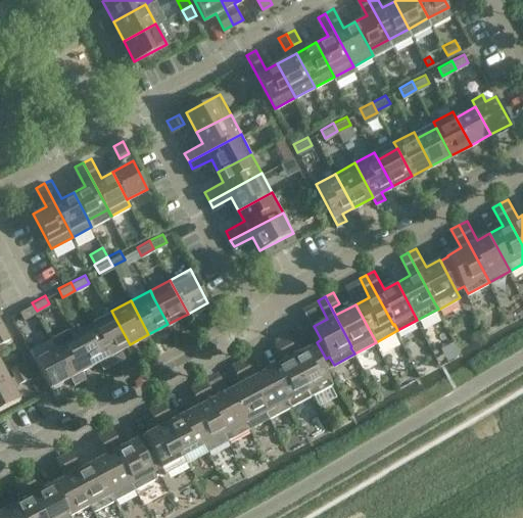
[(24,318),(37,311),(32,302),(18,310),(24,318)]
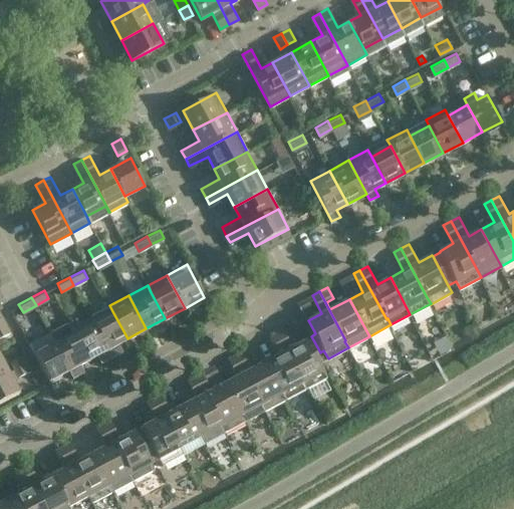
[(110,356),(119,351),(115,344),(127,338),(112,311),(109,305),(89,316),(110,356)]
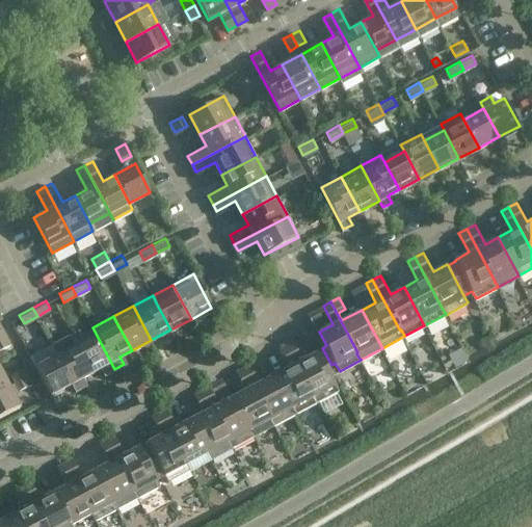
[(102,366),(106,373),(114,369),(92,327),(73,337),(91,371),(102,366)]
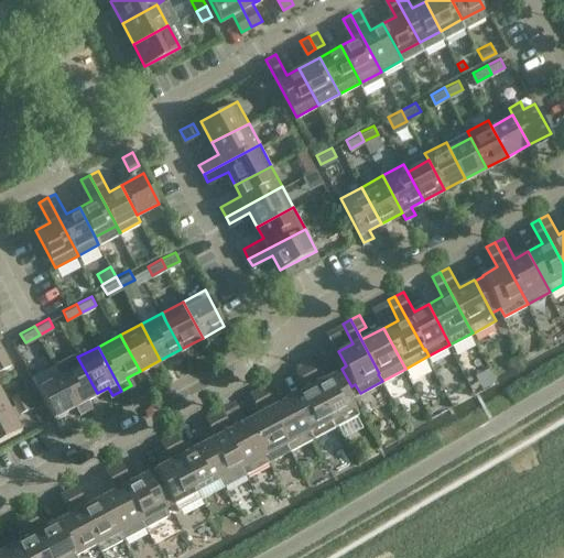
[(0,368),(11,362),(7,353),(0,357),(0,368)]
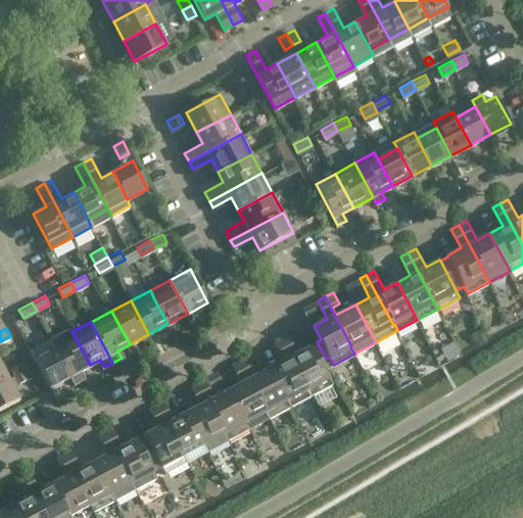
[(75,383),(83,378),(80,371),(90,365),(72,331),(52,341),(56,348),(70,376),(75,383)]
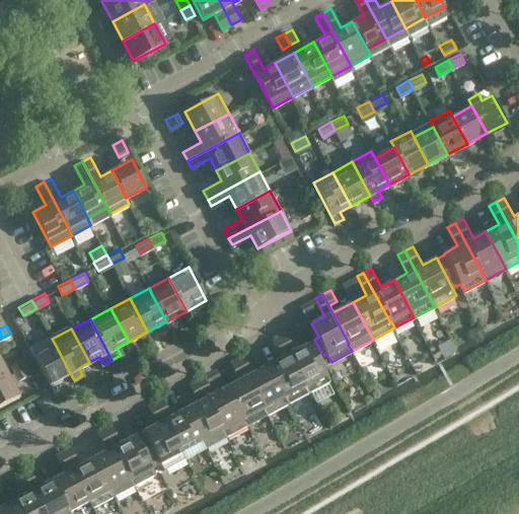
[(319,358),(323,356),(314,340),(310,342),(297,350),(287,332),(280,336),(309,391),(330,380),(319,358)]
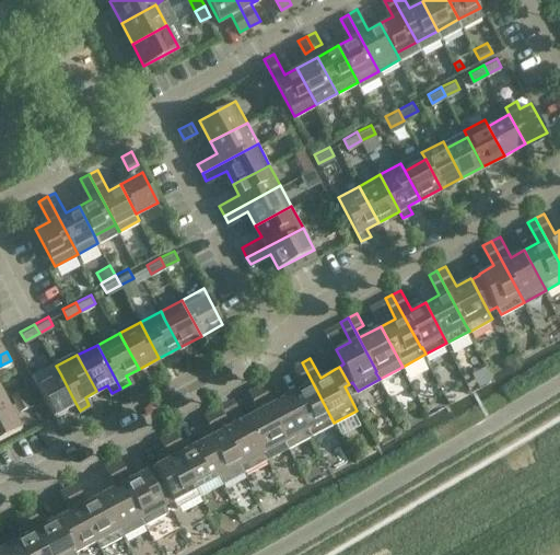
[(334,423),(302,362),(293,367),(304,386),(290,393),(312,435),(334,423)]
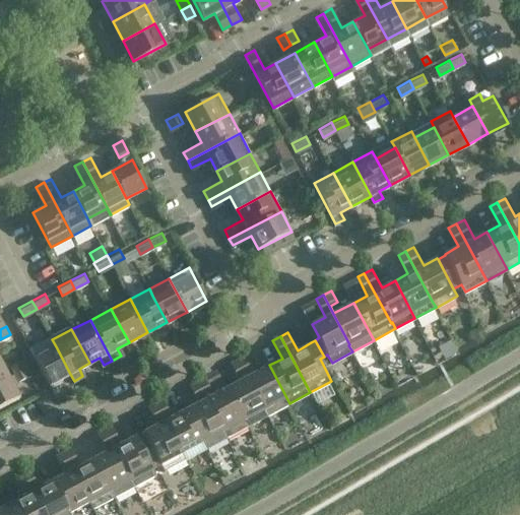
[(70,374),(56,346),(36,357),(50,384),(70,374)]
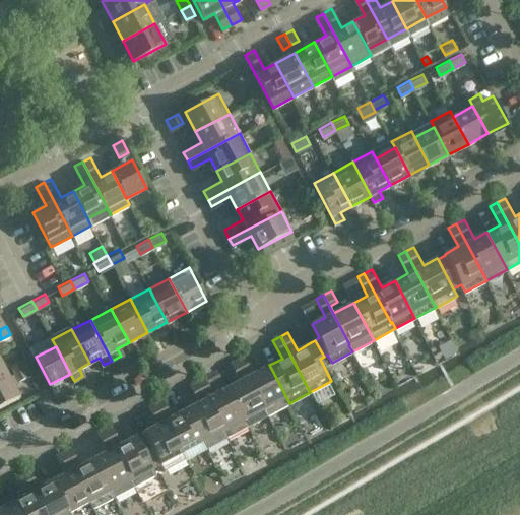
[(247,353),(239,358),(269,413),(289,403),(269,365),(256,372),(247,353)]
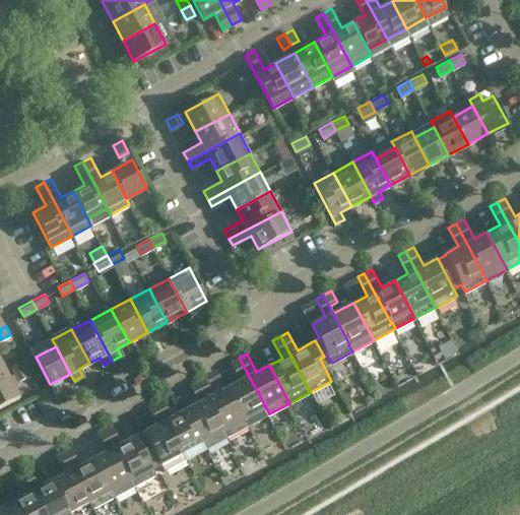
[(387,357),(380,362),(383,368),(391,363),(387,357)]
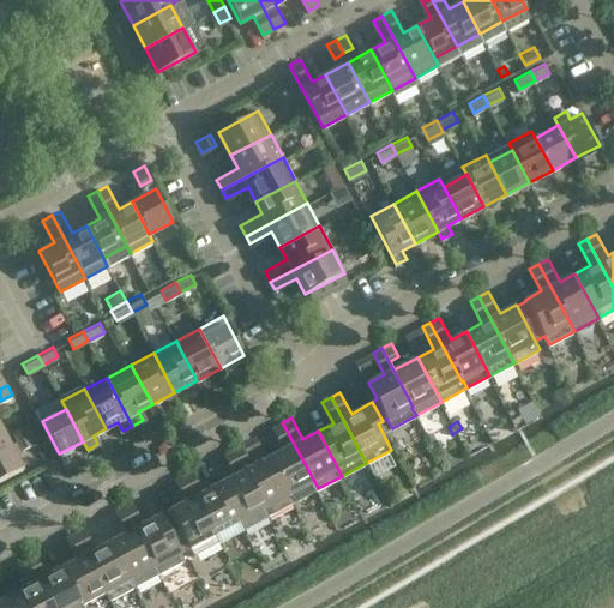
[(17,440),(31,432),(26,422),(11,429),(17,440)]
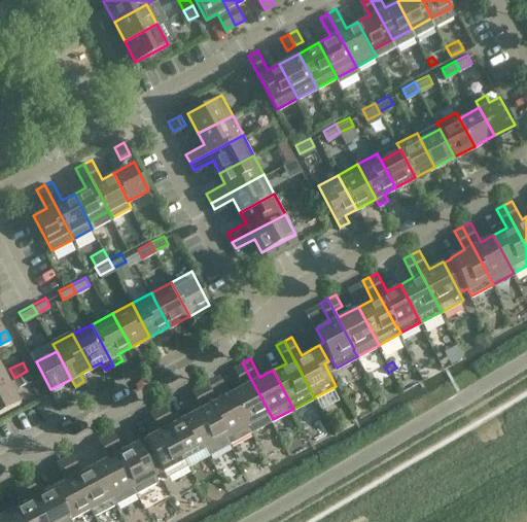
[(273,419),(242,362),(235,367),(244,385),(231,392),(251,430),(273,419)]
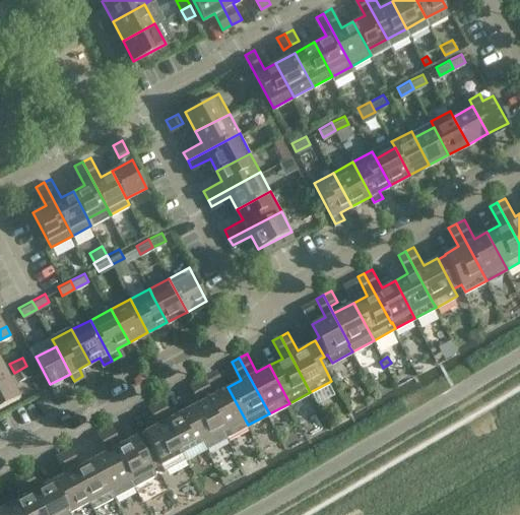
[(0,359),(0,380),(9,375),(0,359)]
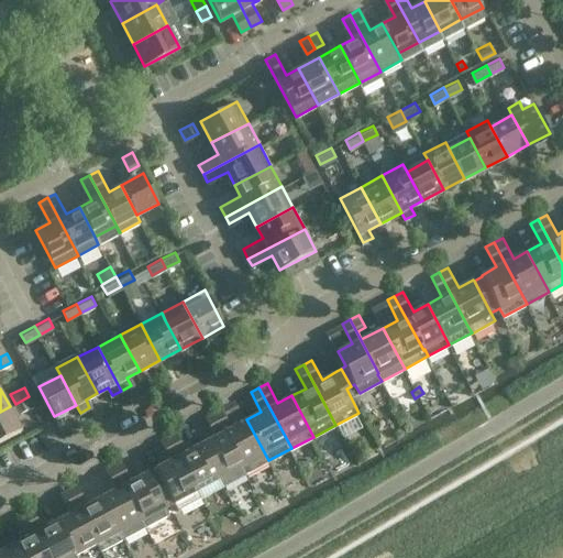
[(10,406),(0,412),(0,440),(22,429),(14,415),(33,404),(29,396),(15,404),(10,406)]
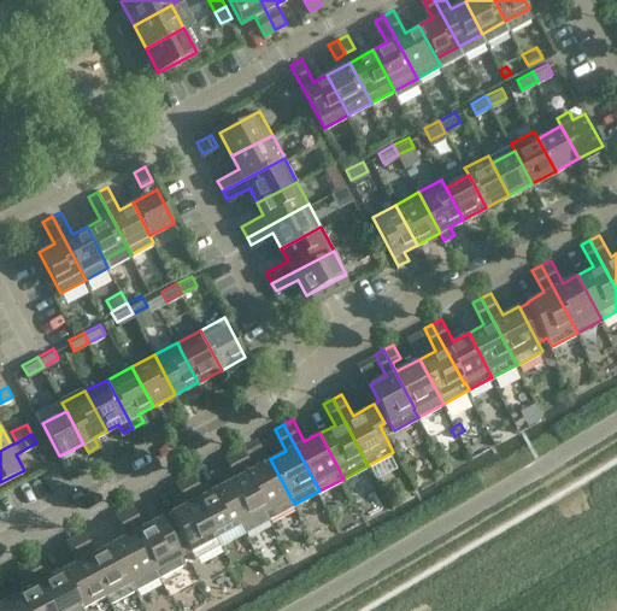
[(244,445),(235,450),(270,517),(294,504),(270,459),(256,468),(244,445)]
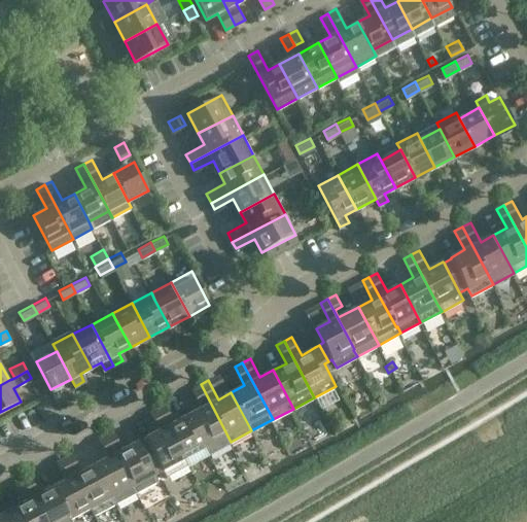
[(231,442),(201,384),(192,388),(203,408),(189,415),(210,453),(231,442)]
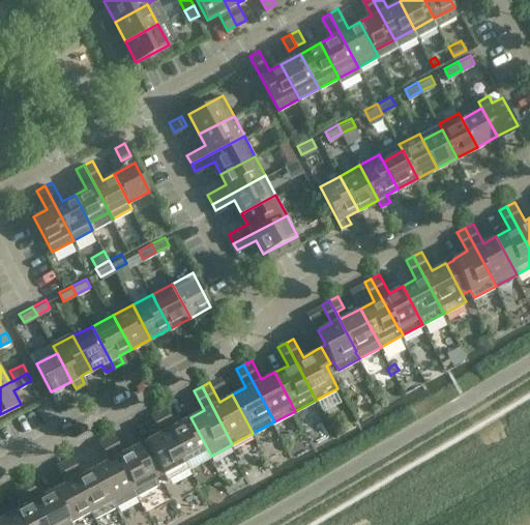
[(211,456),(190,417),(182,421),(178,414),(173,416),(167,405),(159,409),(189,467),(211,456)]
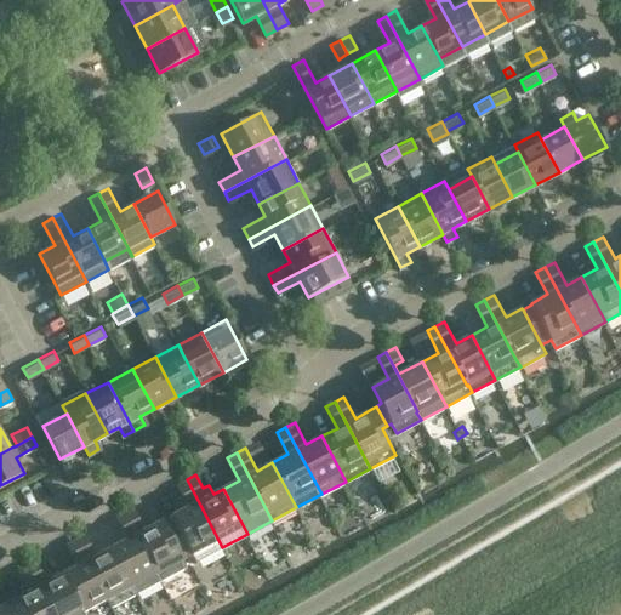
[(197,561),(222,547),(187,479),(177,484),(189,506),(172,514),(175,518),(193,552),(197,561)]
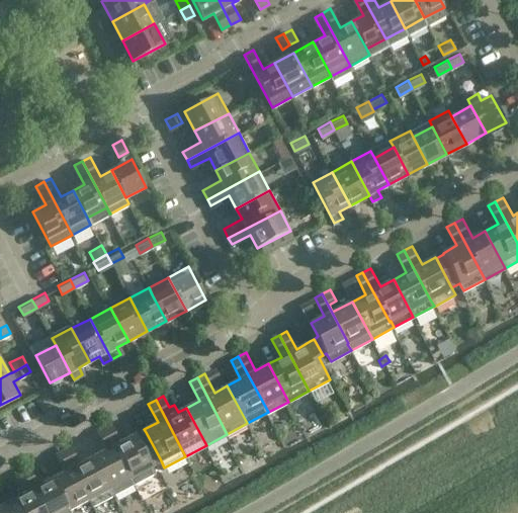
[(138,436),(136,434),(122,441),(112,423),(105,427),(135,483),(156,472),(153,465),(161,460),(146,432),(138,436)]
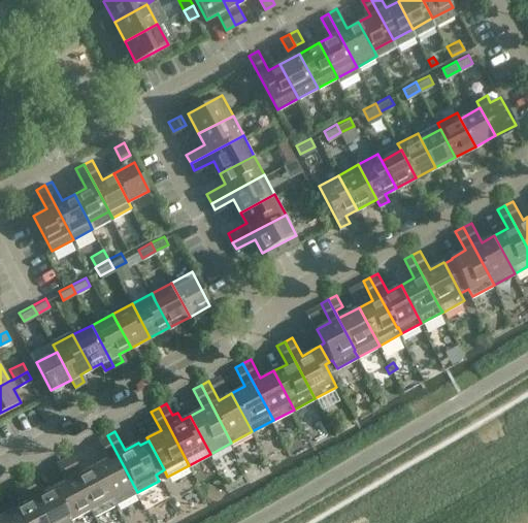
[(117,503),(137,492),(107,435),(100,439),(109,458),(96,465),(117,503)]
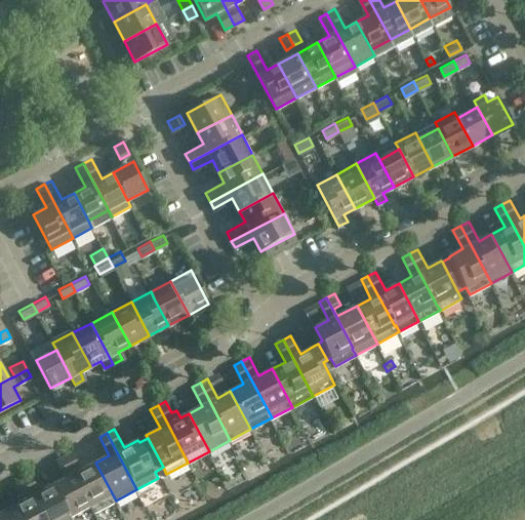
[(65,454),(91,505),(94,511),(116,501),(95,463),(82,469),(73,450),(65,454)]
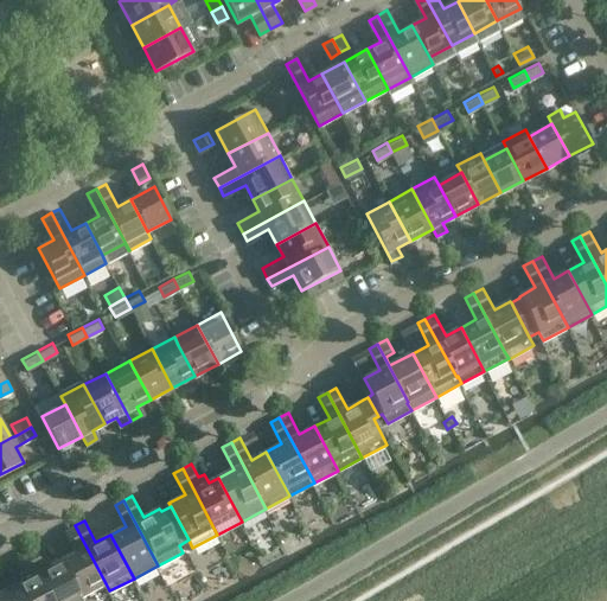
[(83,596),(106,583),(75,525),(66,530),(74,544),(74,554),(63,560),(83,596)]
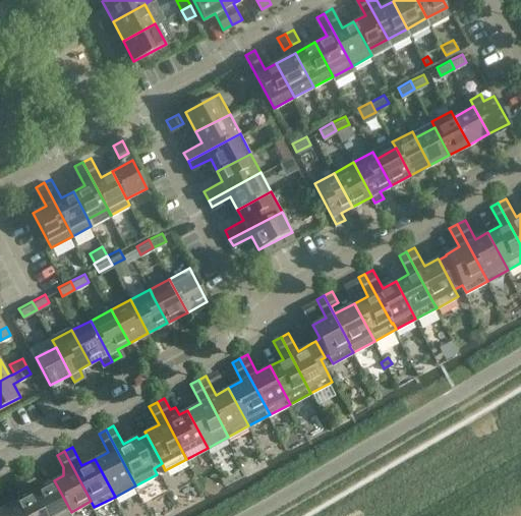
[(23,473),(46,515),(72,515),(71,512),(54,480),(46,484),(42,478),(37,481),(31,469),(23,473)]
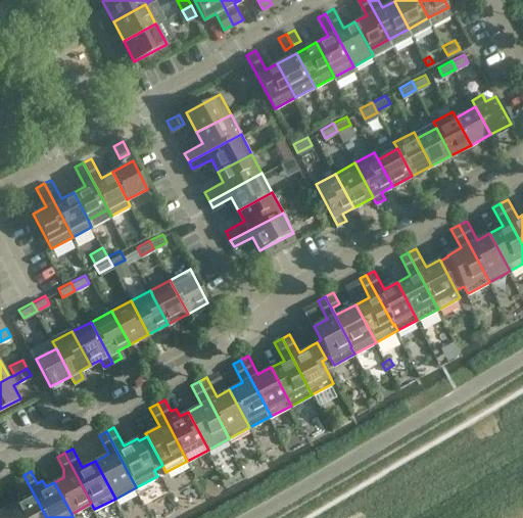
[(12,505),(19,517),(46,517),(24,475),(15,479),(21,490),(16,492),(20,501),(12,505)]
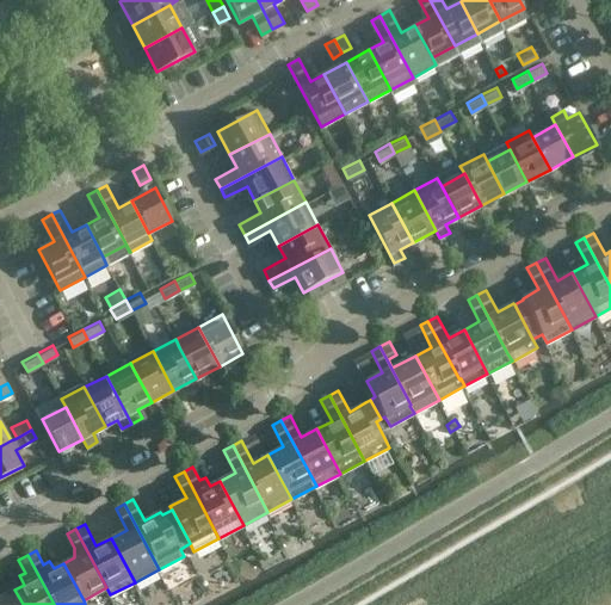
[(0,604),(23,604),(14,590),(0,597),(0,604)]
